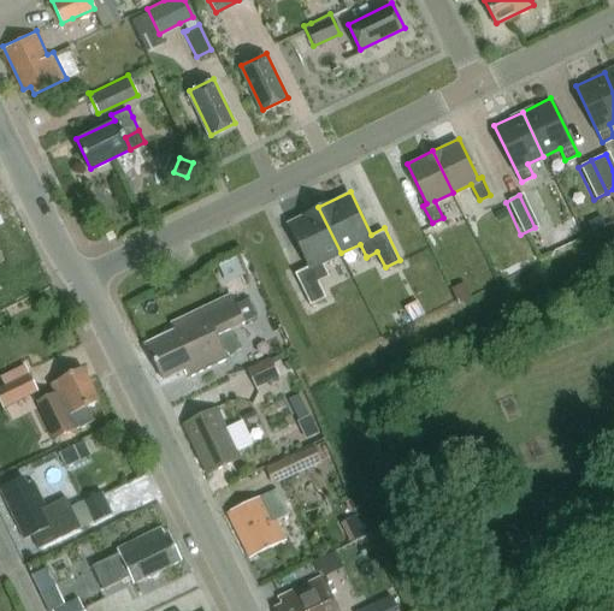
[(323,261),(341,253),(318,207),(288,221),(308,265),(294,271),(310,303),(325,296),(318,280),(329,274),(323,261)]
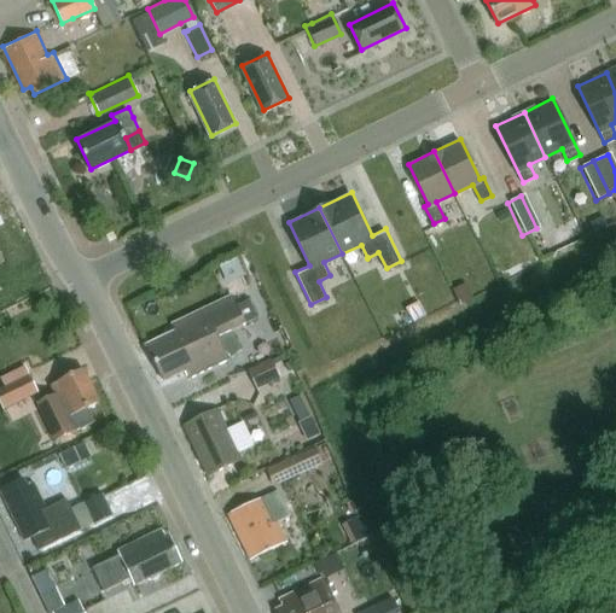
[(464,281),(453,287),(459,301),(471,295),(464,281)]
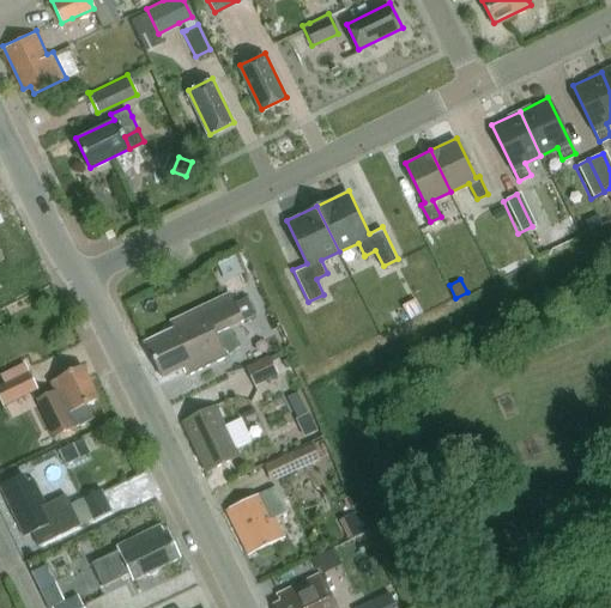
[(173,327),(145,340),(163,376),(183,365),(187,372),(228,352),(217,330),(228,326),(229,326),(243,318),(234,298),(230,291),(170,320),(173,327)]
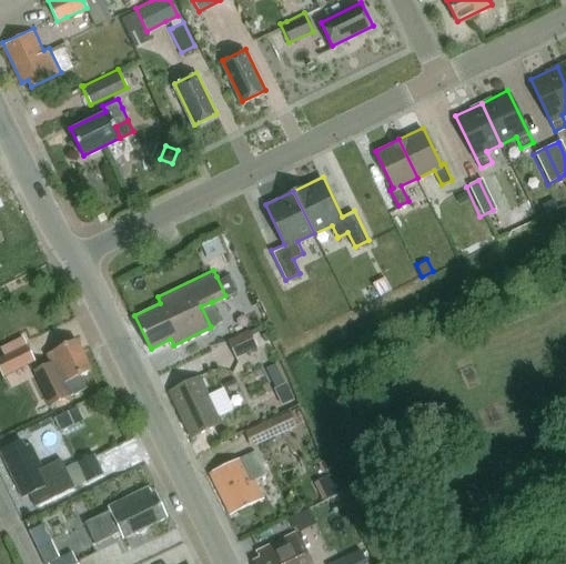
[(211,302),(201,306),(211,326),(220,318),(212,302),(211,302)]
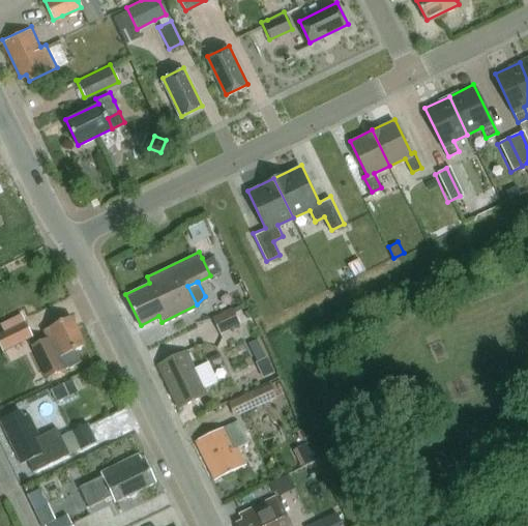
[(230,307),(210,317),(218,333),(238,323),(230,307)]
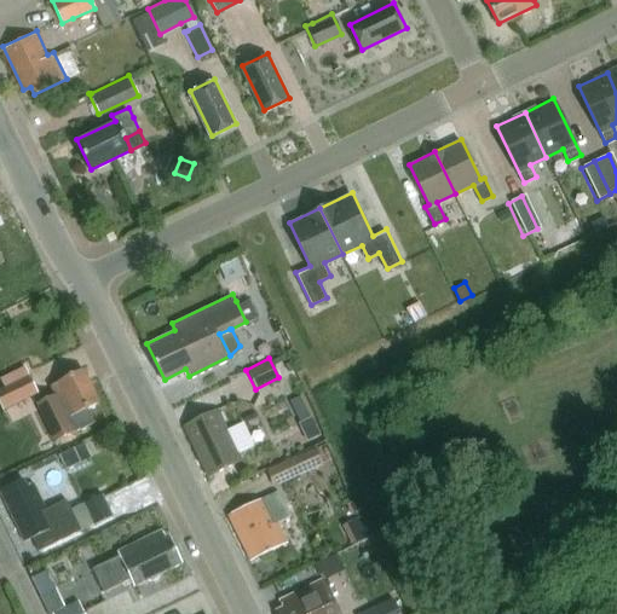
[(36,400),(56,439),(94,420),(88,406),(99,400),(84,366),(47,384),(51,393),(36,400)]
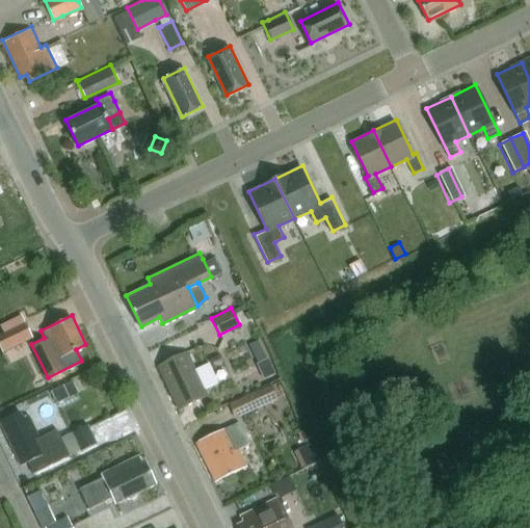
[(23,320),(0,331),(0,349),(1,351),(31,336),(23,320)]
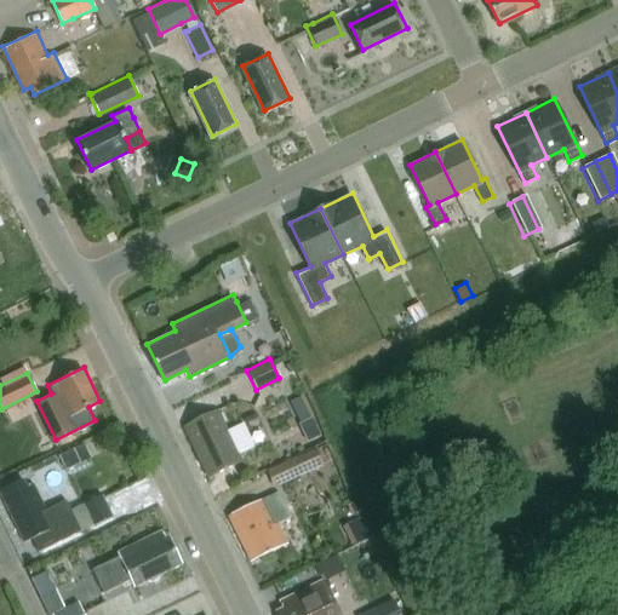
[(210,475),(242,459),(238,450),(227,427),(218,408),(186,425),(210,475)]
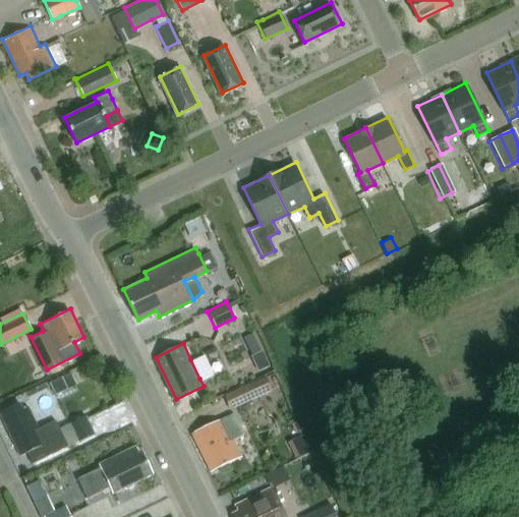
[(251,353),(249,354),(256,370),(269,364),(261,349),(261,350),(251,353)]
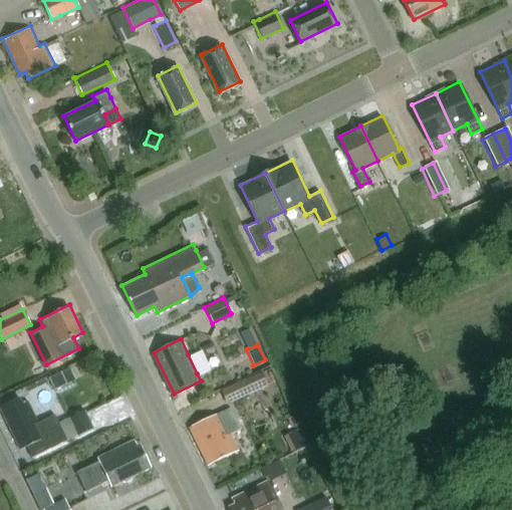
[(198,350),(188,354),(197,373),(207,368),(209,367),(200,348),(198,350)]
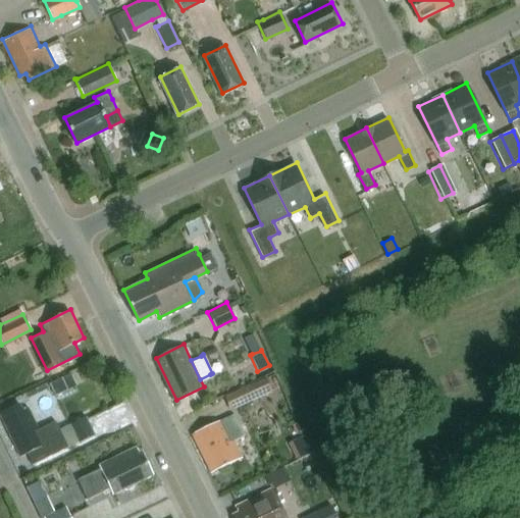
[(18,372),(10,376),(14,385),(22,382),(18,372)]
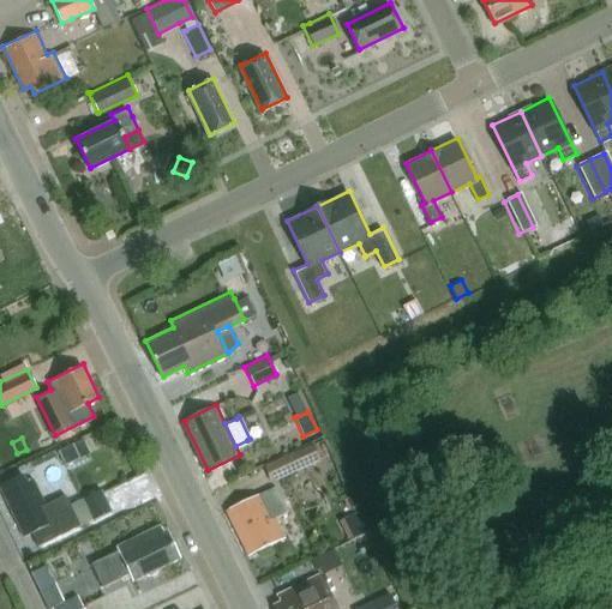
[(71,440),(57,447),(65,463),(78,456),(71,440)]
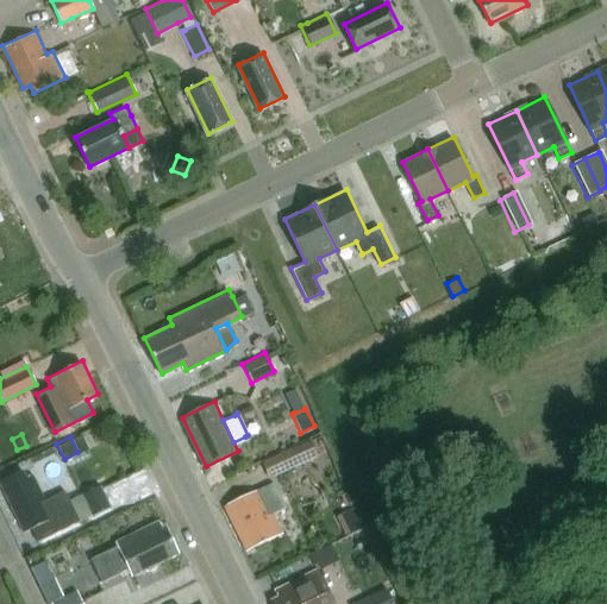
[(311,438),(286,450),(292,464),(318,452),(311,438)]
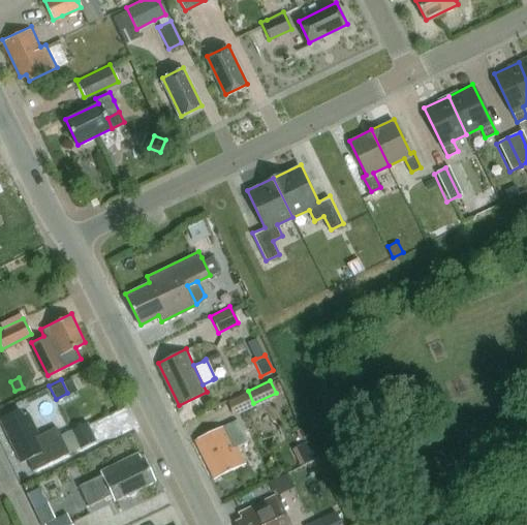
[(20,406),(0,417),(21,460),(26,458),(31,469),(42,464),(67,452),(59,433),(55,425),(38,433),(28,410),(23,413),(20,406)]
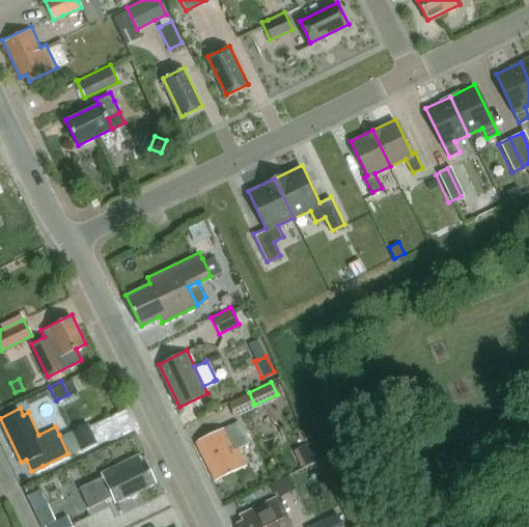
[(238,419),(196,439),(212,472),(220,469),(223,475),(246,464),(239,450),(238,446),(248,441),(238,419)]
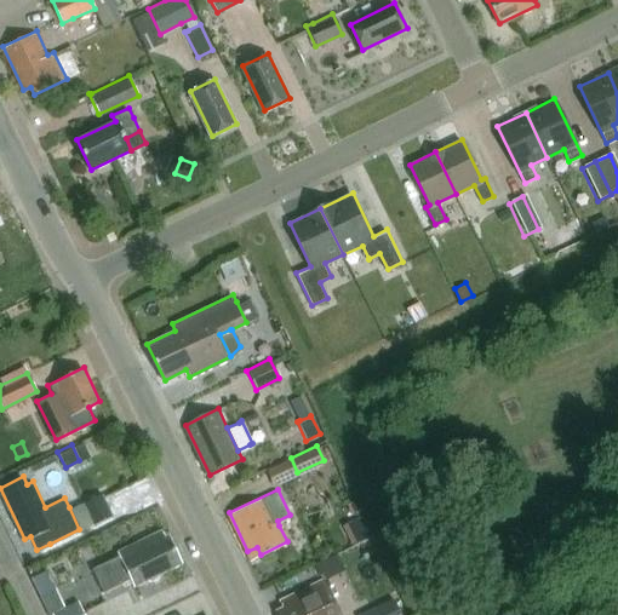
[(86,511),(92,523),(112,515),(102,493),(81,501),(86,511)]
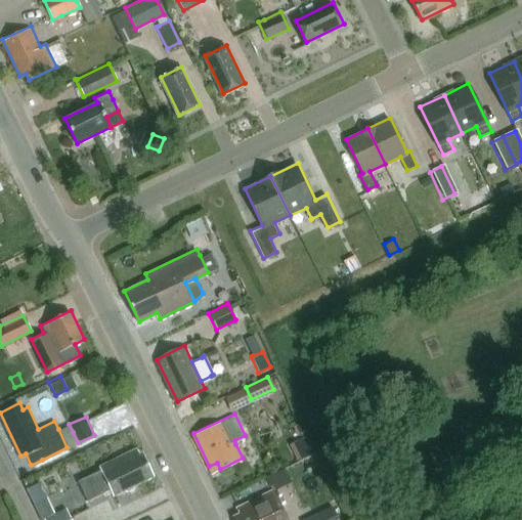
[(142,451),(140,452),(137,446),(99,465),(101,468),(79,479),(88,499),(111,488),(114,494),(125,488),(129,489),(136,486),(137,483),(154,475),(142,451)]
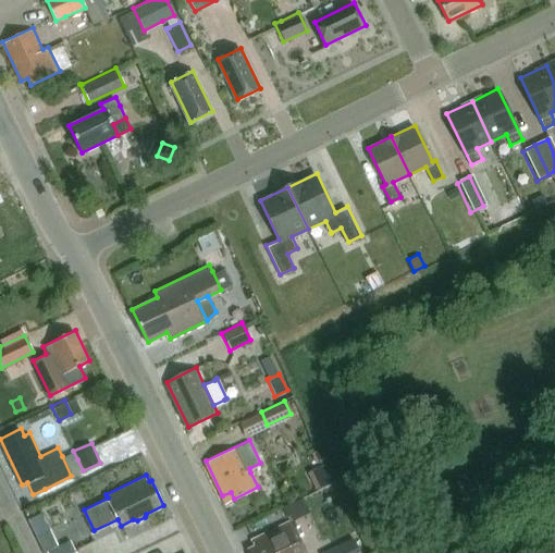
[(292,501),(281,505),(286,516),(290,515),(296,512),(292,501)]
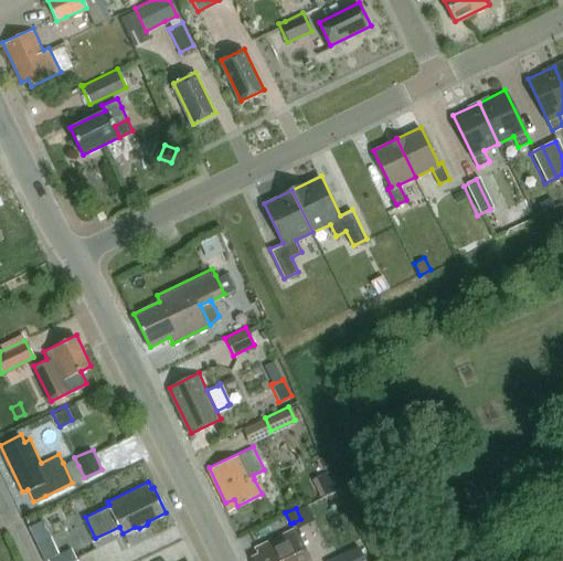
[(40,519),(28,525),(35,541),(48,536),(40,519)]
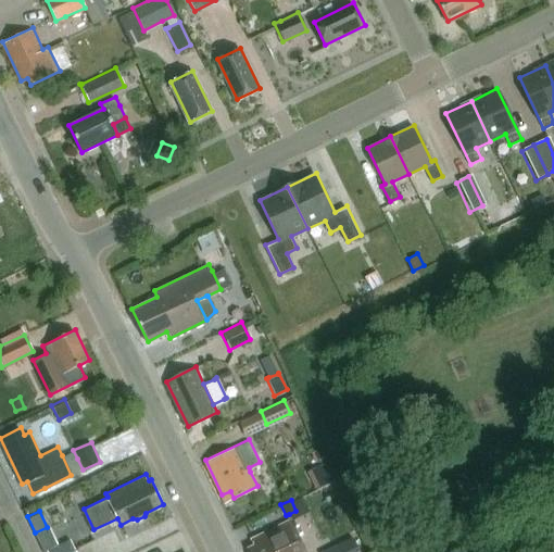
[(306,551),(291,518),(251,537),(254,543),(248,547),(250,551),(306,551)]
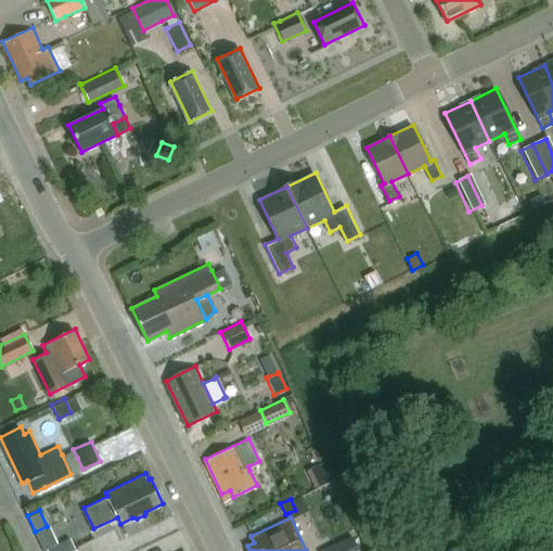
[(359,550),(351,535),(319,550),(318,550),(359,550)]
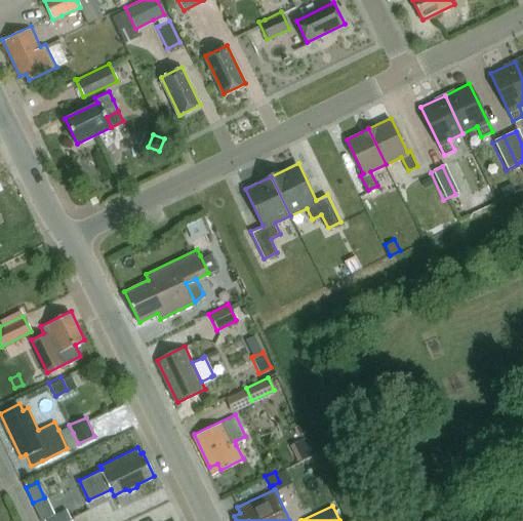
[(73,520),(67,507),(44,517),(45,520),(73,520)]
